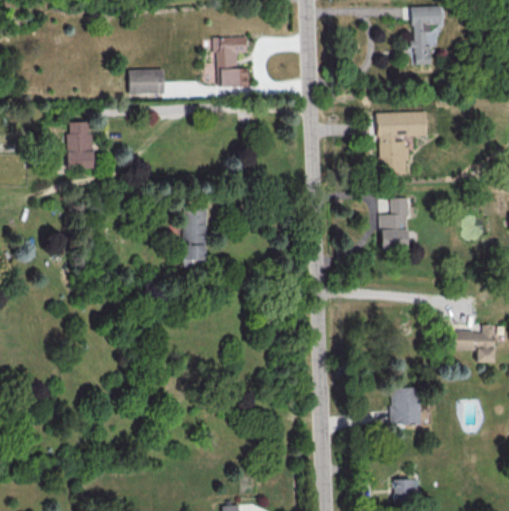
[(411,6),(440,5),(441,24),(429,24),(430,31),(426,31),(426,45),(430,45),(431,63),(416,64),(415,47),(411,47),(411,40),(414,40),(414,25),(412,24),(411,6)]
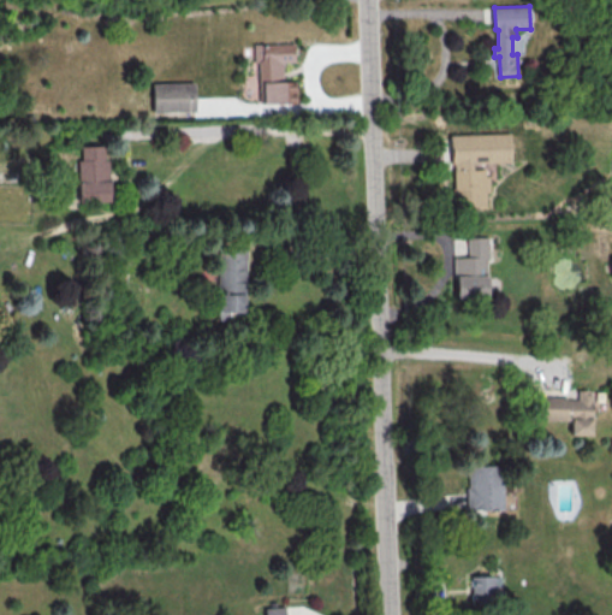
[(256,45),(297,43),(297,63),(285,63),(286,81),(297,81),(298,102),(261,104),(260,63),(256,63),(256,45)]
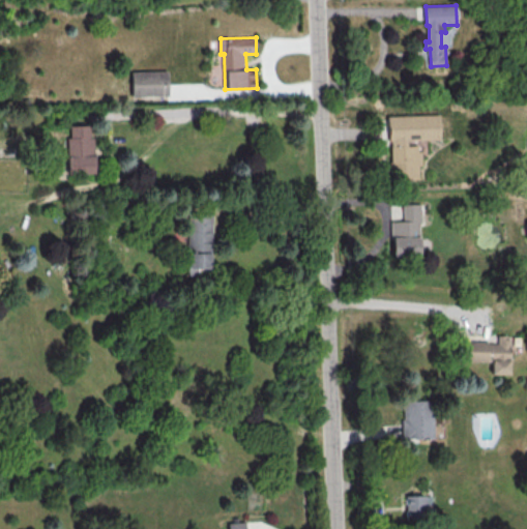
[(134,71),(170,71),(170,96),(134,96),(134,71)]
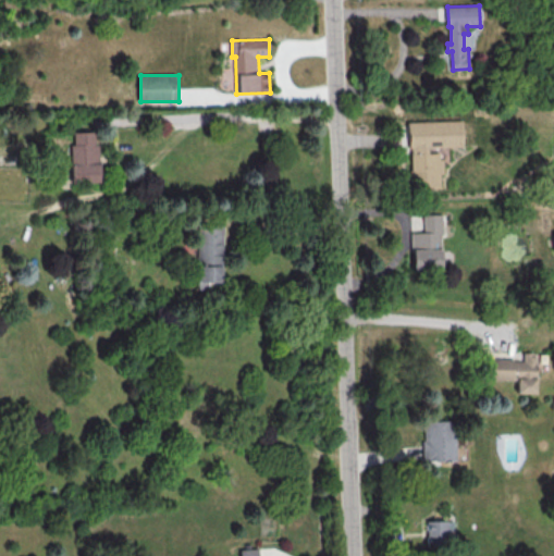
[(409,123),(464,121),(465,147),(430,148),(430,152),(441,152),(441,159),(444,159),(445,174),(441,174),(442,187),(411,188),(411,171),(414,171),(413,149),(410,149),(409,123)]
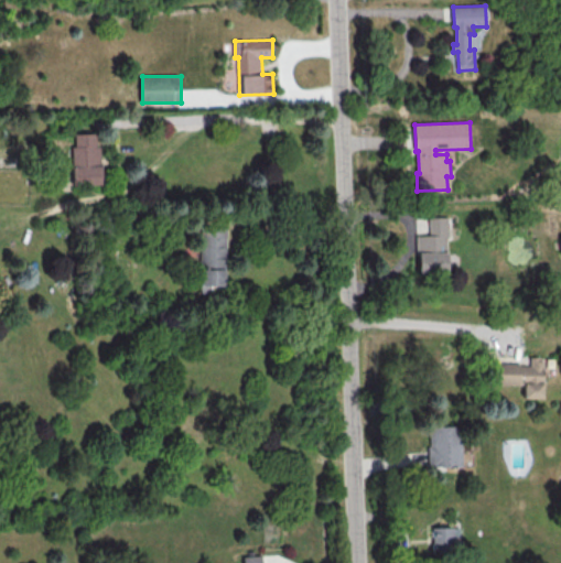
[(77,134),(98,133),(98,147),(101,147),(103,185),(75,185),(74,147),(77,147),(77,134)]
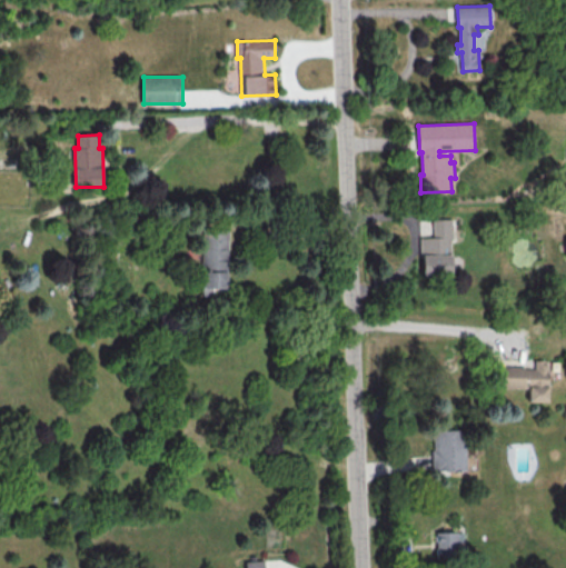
[(453,219),(434,220),(435,238),(423,238),(424,277),(454,276),(453,219)]
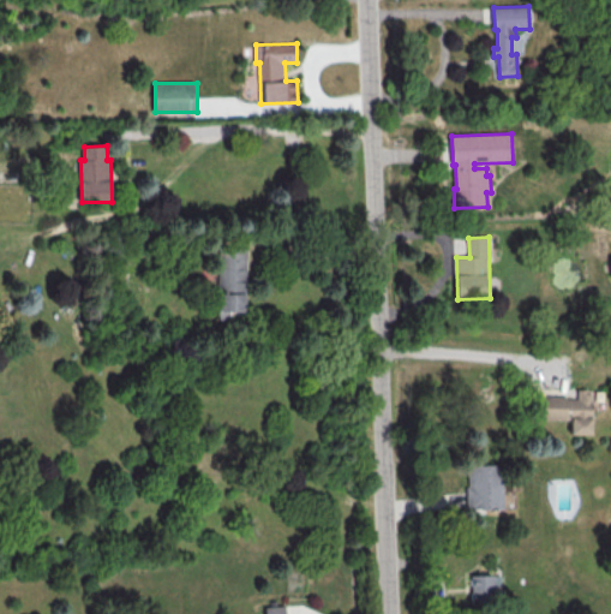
[(250,250),(221,249),(219,319),(231,320),(231,311),(247,313),(250,250)]
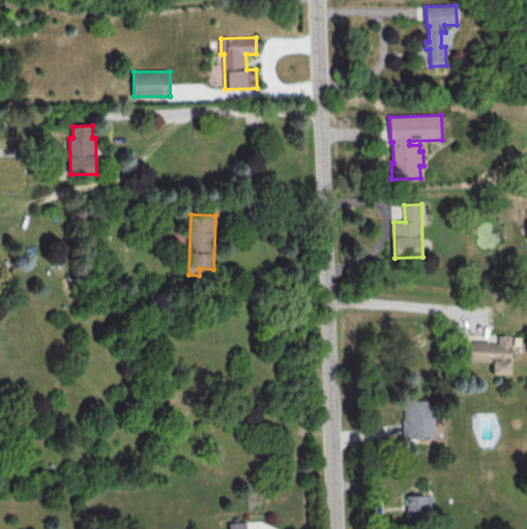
[(513,375),(513,336),(500,335),(500,343),(466,342),(466,362),(494,362),(494,375),(513,375)]
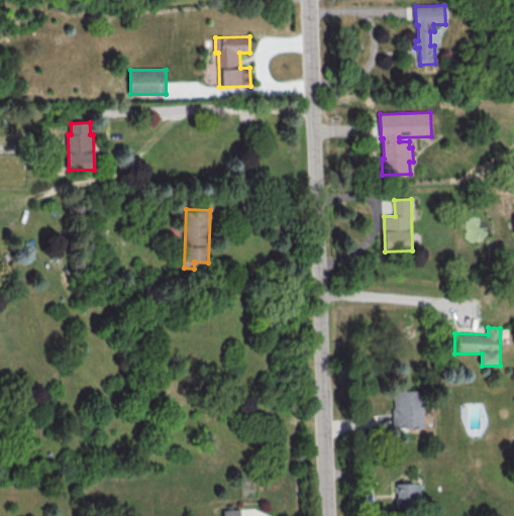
[(424,428),(425,391),(395,391),(395,428),(424,428)]
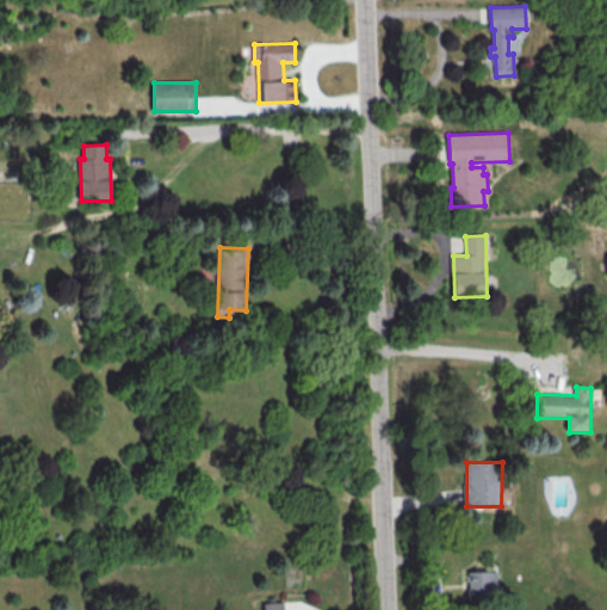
[(500,571),(470,573),(471,598),(501,596),(500,571)]
